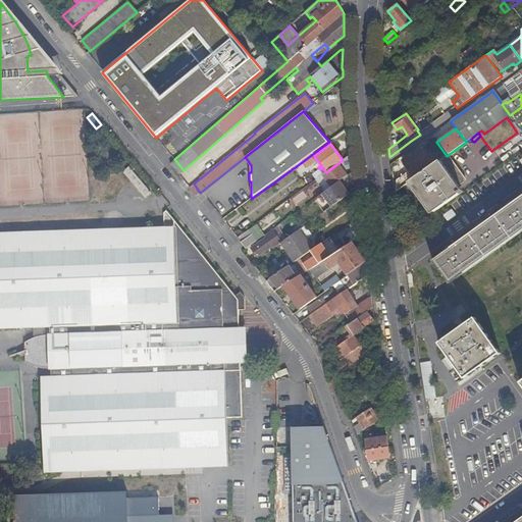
[(403,160),(416,178),(435,164),(422,147),(403,160)]
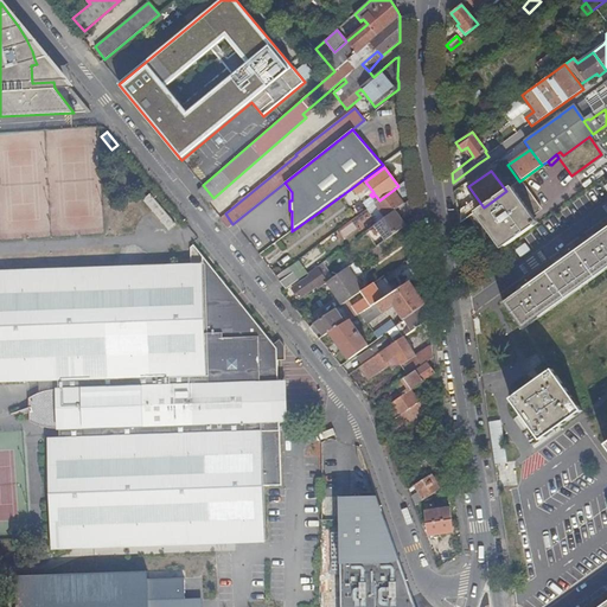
[(402,198),(409,196),(408,180),(398,186),(395,189),(402,198)]
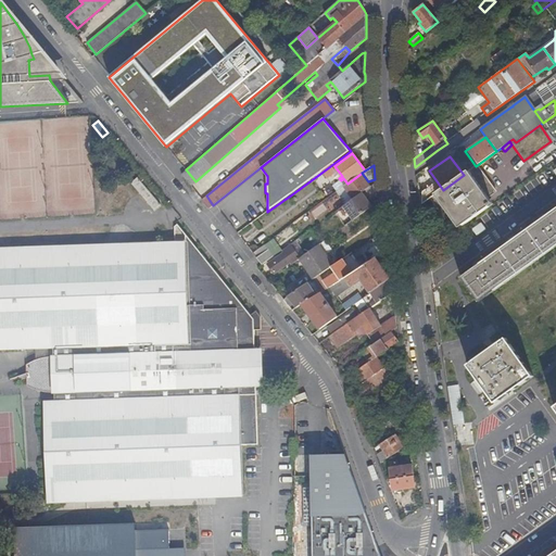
[(336,172),(330,166),(321,173),(327,178),(336,172)]
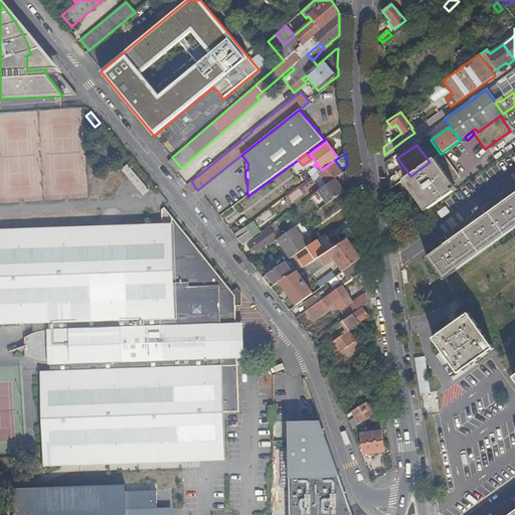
[(397,185),(409,201),(410,200),(453,171),(441,154),(430,162),(410,176),(397,185)]
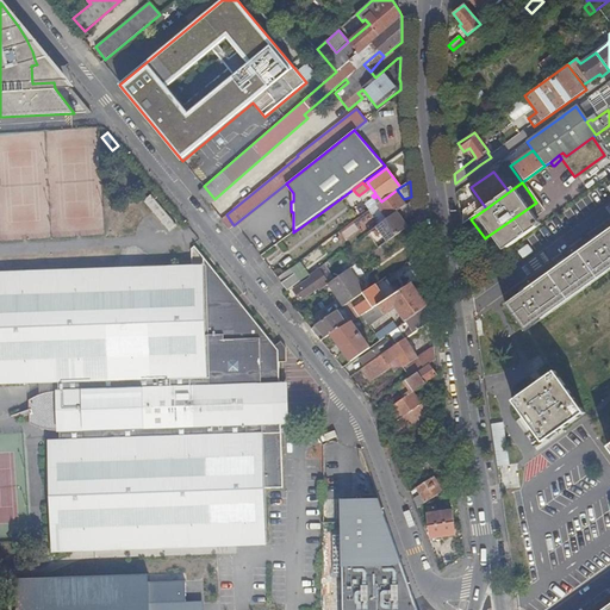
[(209,204),(215,199),(204,186),(199,191),(209,204)]
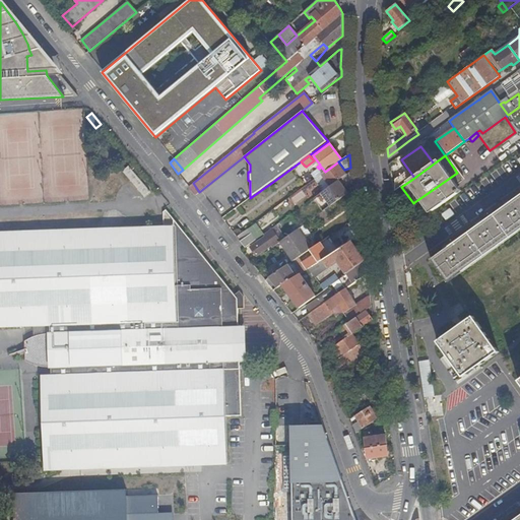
[(323,177),(330,186),(347,174),(346,172),(344,174),(337,163),(325,172),(319,176),(321,178),(323,177)]
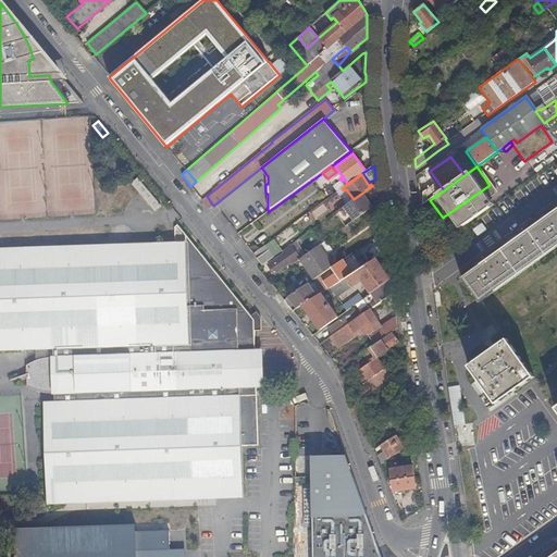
[(132,184),(157,210),(163,203),(138,178),(132,184)]
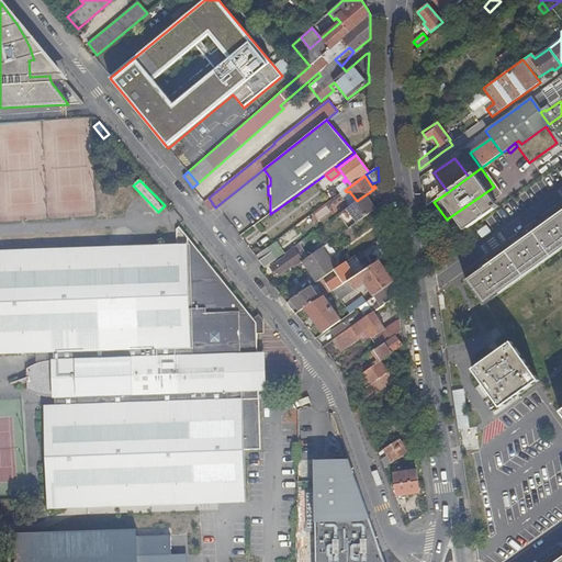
[(350,218),(355,224),(375,210),(371,203),(381,195),(380,184),(375,188),(357,201),(347,209),(351,213),(349,215),(350,217),(350,218)]
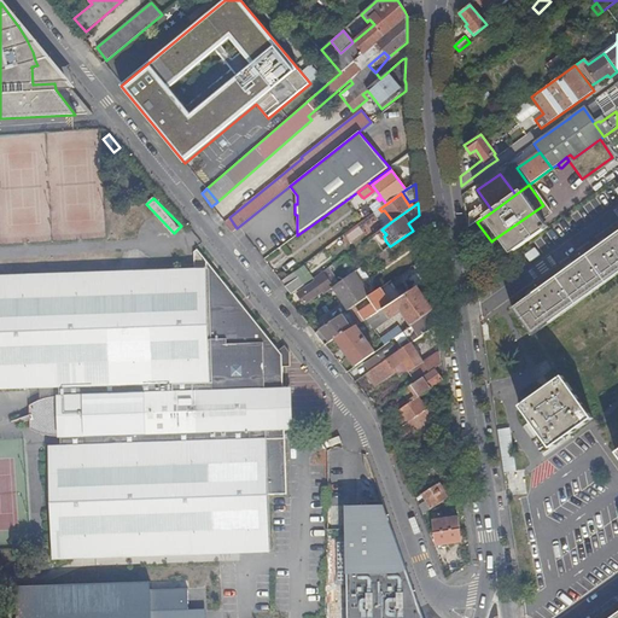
[(502,235),(514,252),(546,229),(540,221),(551,214),(543,205),(493,240),(494,242),(502,235)]
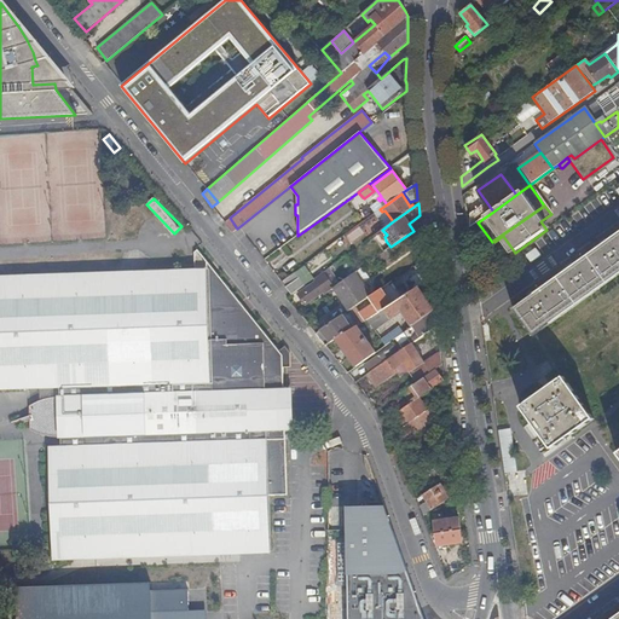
[(372,215),(382,230),(393,221),(385,210),(382,212),(380,209),(372,215)]
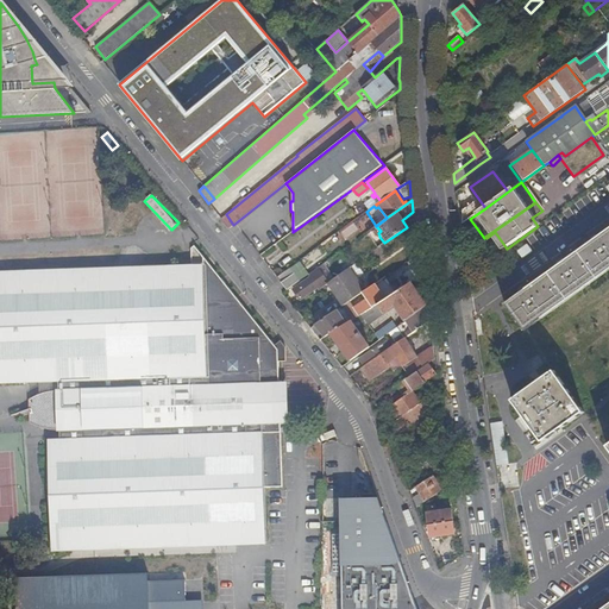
[(230,228),(233,225),(226,214),(220,218),(230,228)]
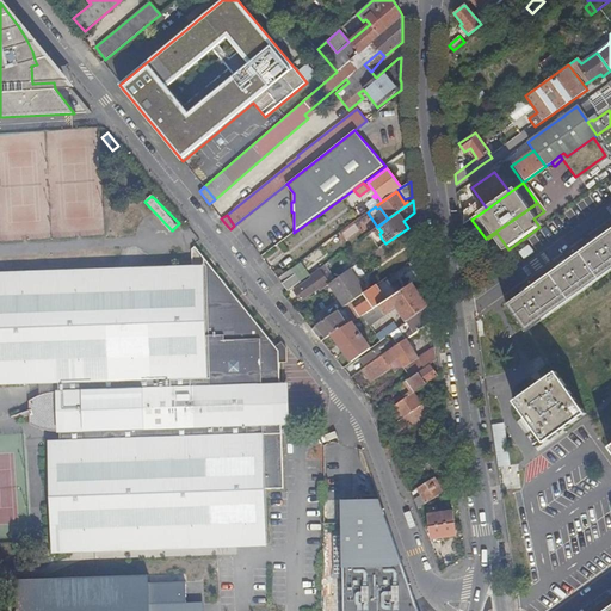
[(582,291),(610,270),(610,230),(530,289),(506,306),(510,309),(517,320),(526,332),(582,291)]
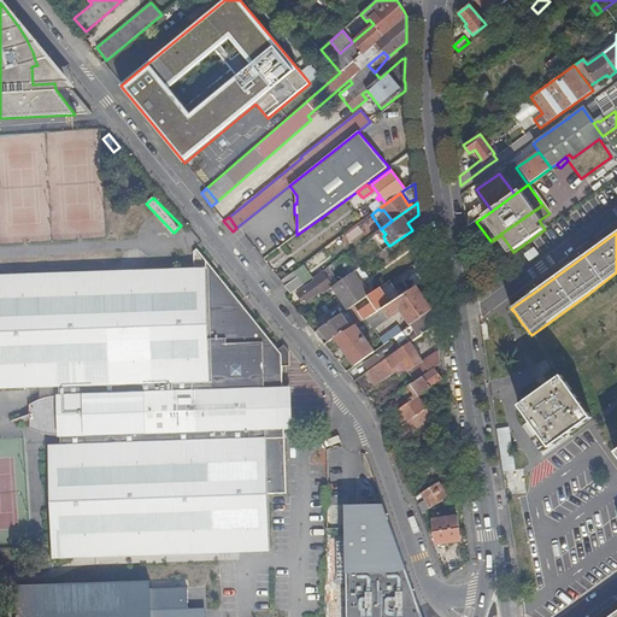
[(535,247),(526,253),(530,262),(540,254),(535,247)]
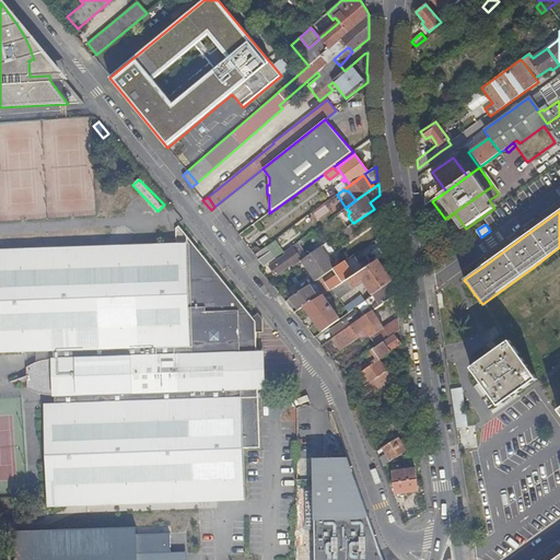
[(54,350),(54,358),(78,358),(255,352),(255,322),(177,228),(174,230),(175,244),(185,244),(189,346),(78,350),(54,350)]
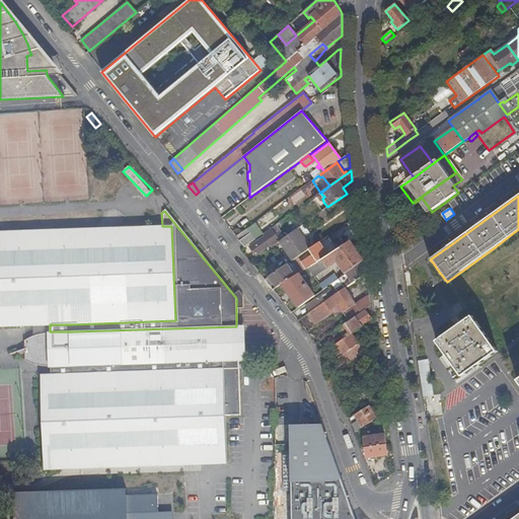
[(309,232),(303,224),(295,230),(301,238),(309,232)]
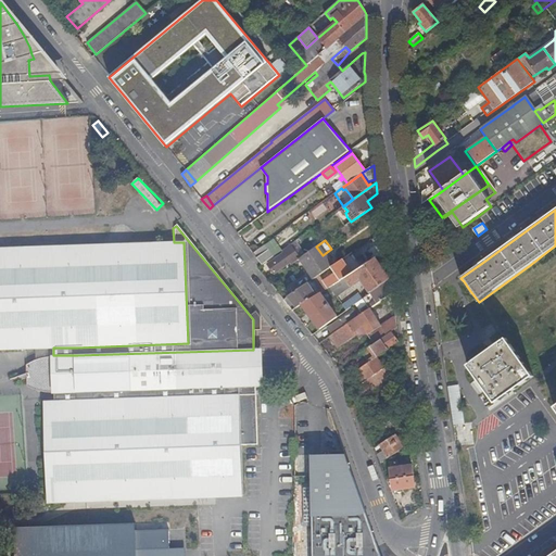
[(0,350),(53,348),(77,348),(188,343),(184,242),(174,242),(0,249),(0,350)]
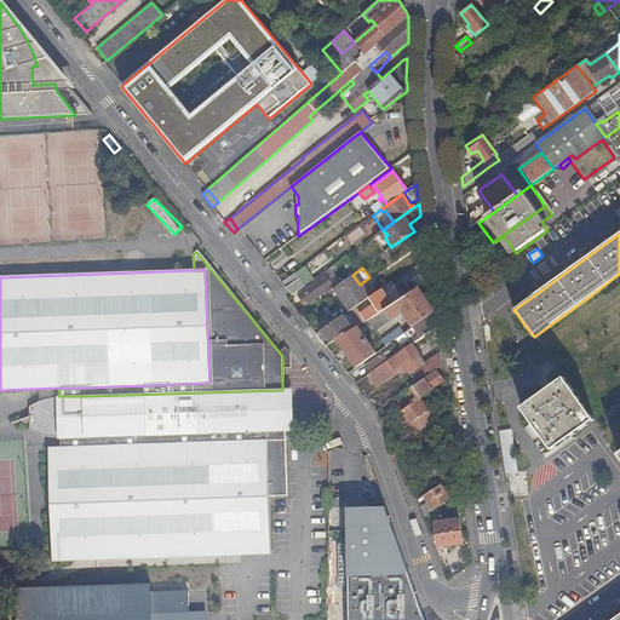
[(417,280),(420,286),(430,280),(429,271),(417,280)]
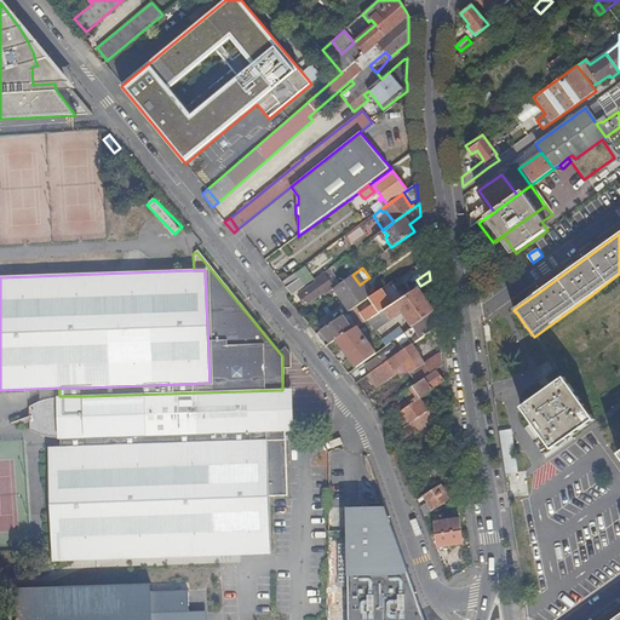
[(282,282),(292,296),(304,287),(293,274),(282,282)]
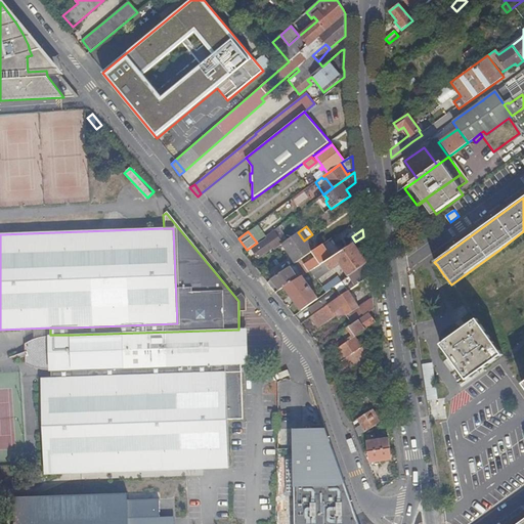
[(280,245),(271,231),(263,237),(265,239),(251,250),(257,259),(271,249),(272,251),(280,245)]
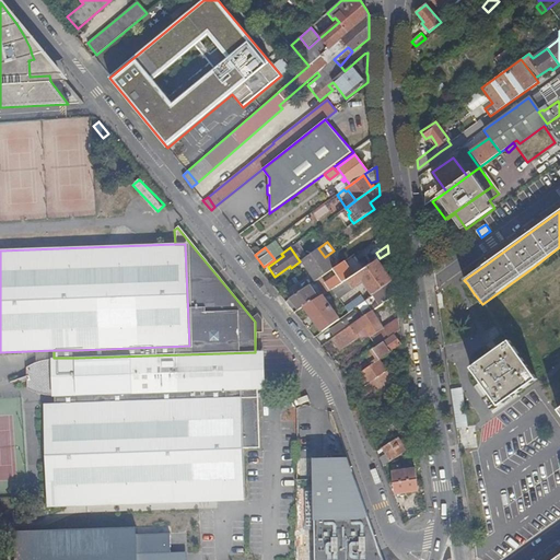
[(325,257),(318,248),(315,251),(322,260),(326,258),(325,257)]
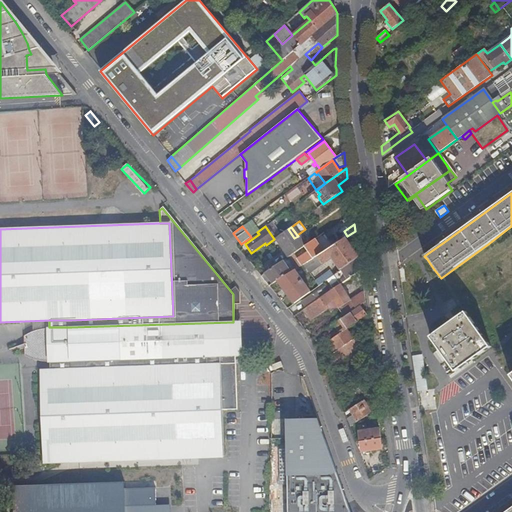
[(294,238),(288,229),(274,239),(287,258),(294,253),(304,246),(298,236),(294,238)]
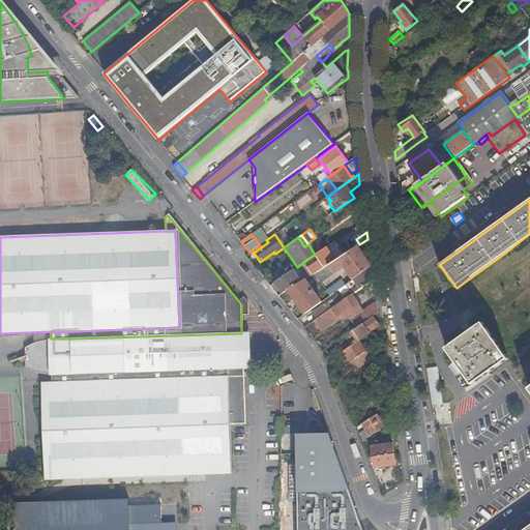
[(348,273),(353,281),(354,280),(372,267),(367,239),(314,273),(321,284),(344,268),(345,269),(348,267),(351,271),(348,273)]
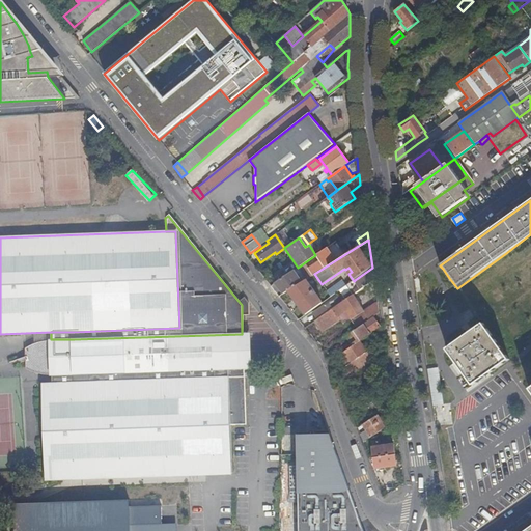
[(313,266),(317,272),(344,255),(335,242),(315,255),(320,261),(313,266)]
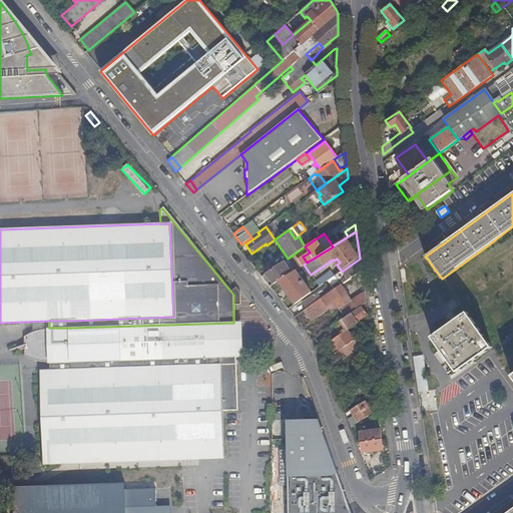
[(289,265),(298,259),(295,253),(288,259),(286,261),(289,265)]
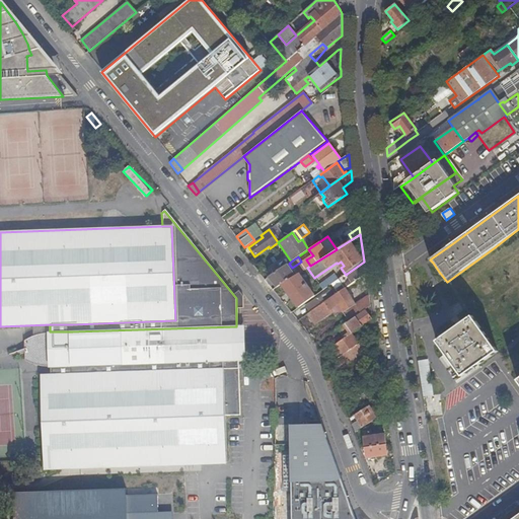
[(347,274),(353,284),(366,275),(364,262),(347,274)]
